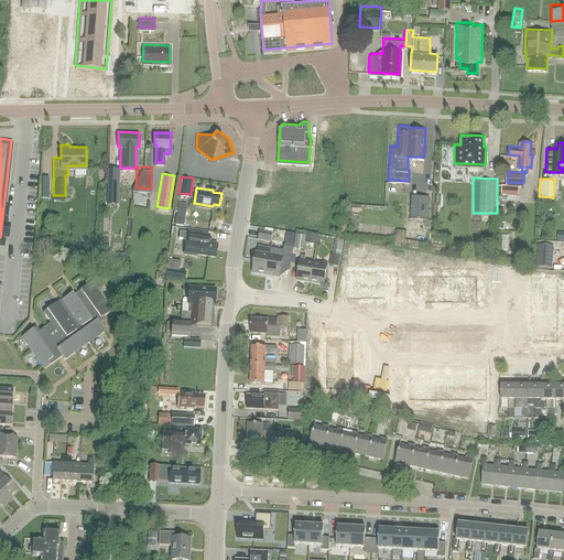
[(427,216),(429,194),(412,193),(411,216),(423,216),(427,216)]
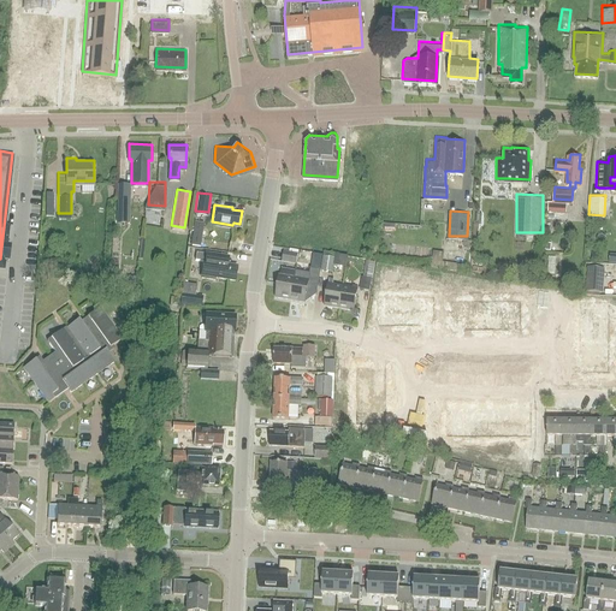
[(284,245),(282,257),(296,260),(298,249),(284,245)]
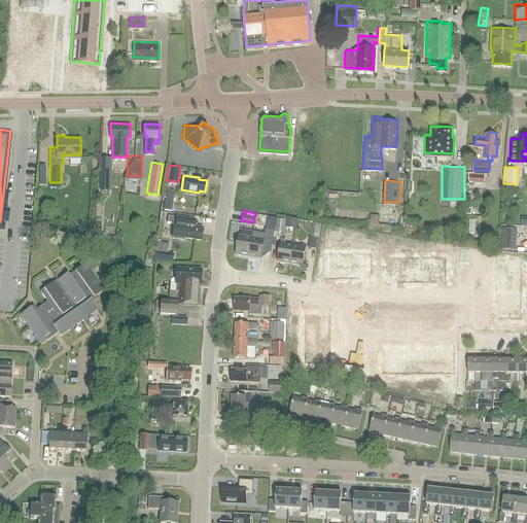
[(379,220),(379,213),(370,212),(369,227),(389,229),(390,222),(379,220)]
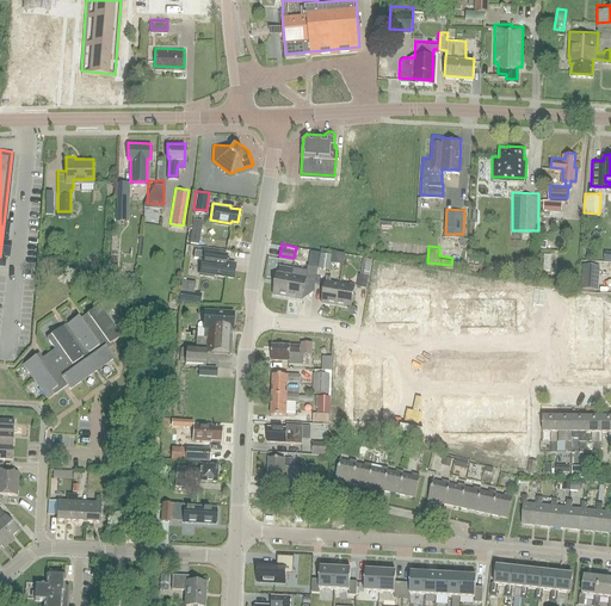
[(227,251),(220,249),(205,248),(204,254),(201,254),(198,272),(214,274),(214,272),(233,274),(235,260),(226,259),(227,251)]
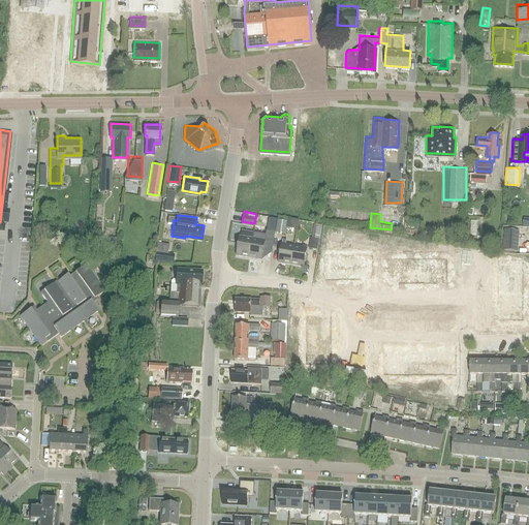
[(287,218),(277,216),(275,228),(286,230),(287,218)]
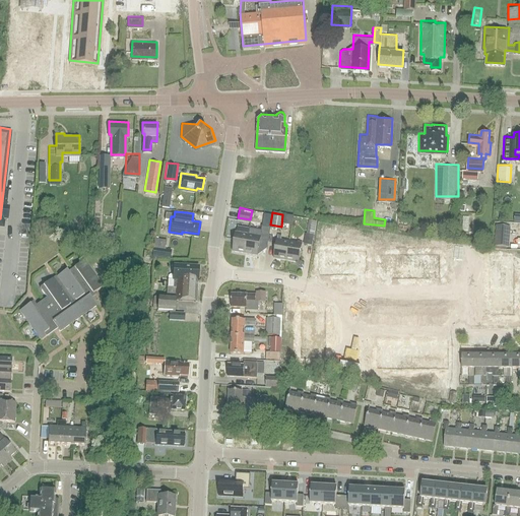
[(303,241),(312,242),(316,218),(307,216),(303,241)]
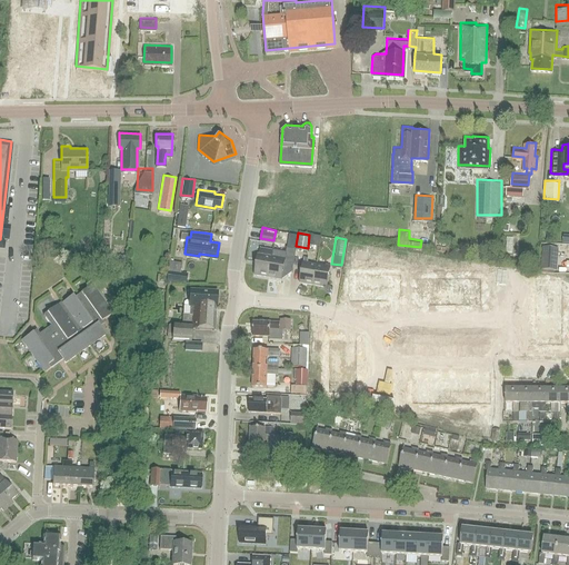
[(293,264),(296,245),(287,244),(286,248),(272,246),(271,254),(268,274),(281,276),(285,261),(293,264)]
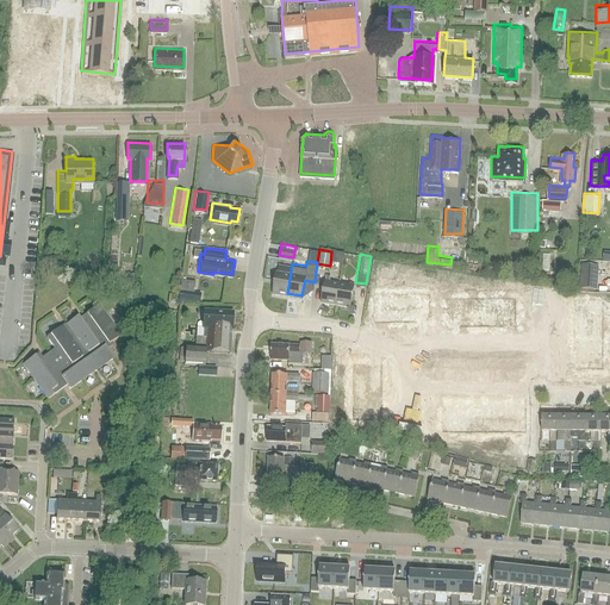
[(579,285),(597,286),(598,262),(582,261),(579,285)]
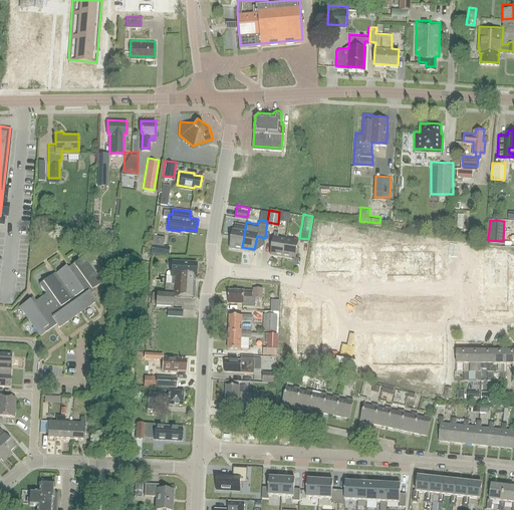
[(242,247),(245,229),(233,227),(230,245),(242,247)]
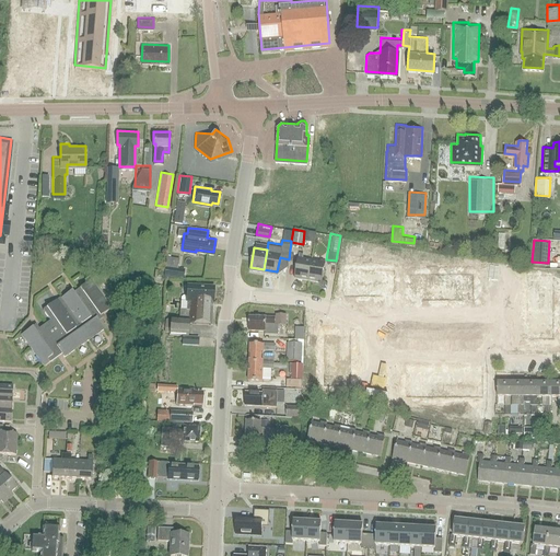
[(308,277),(313,257),(302,255),(303,251),(300,250),(295,275),(308,277)]
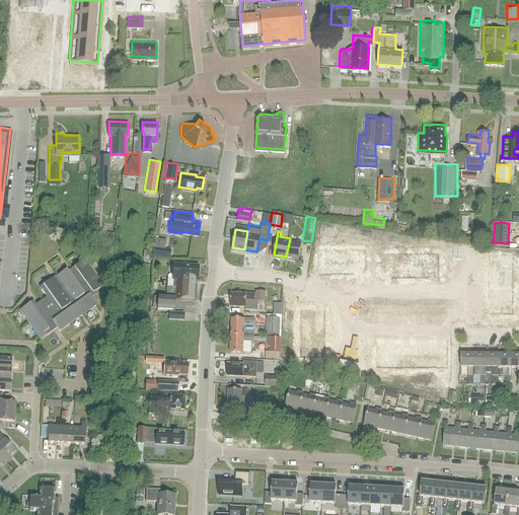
[(286,256),(298,259),(301,240),(290,238),(286,256)]
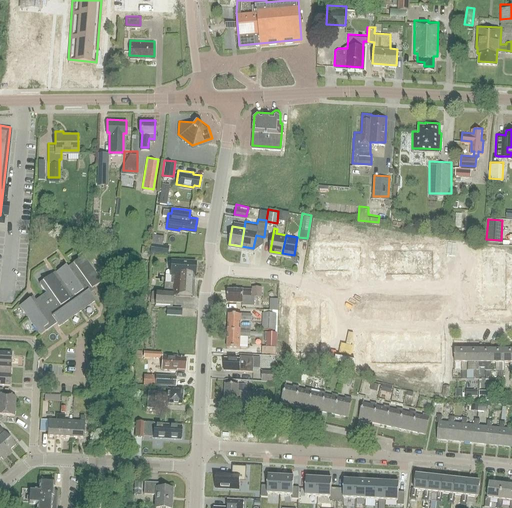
[(155,250),(167,251),(168,243),(150,240),(149,253),(155,253),(155,250)]
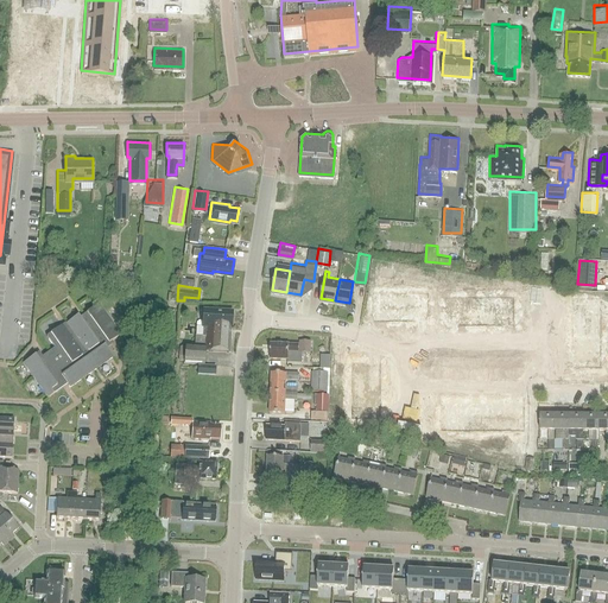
[(374,287),(374,312),(388,312),(388,287),(374,287)]
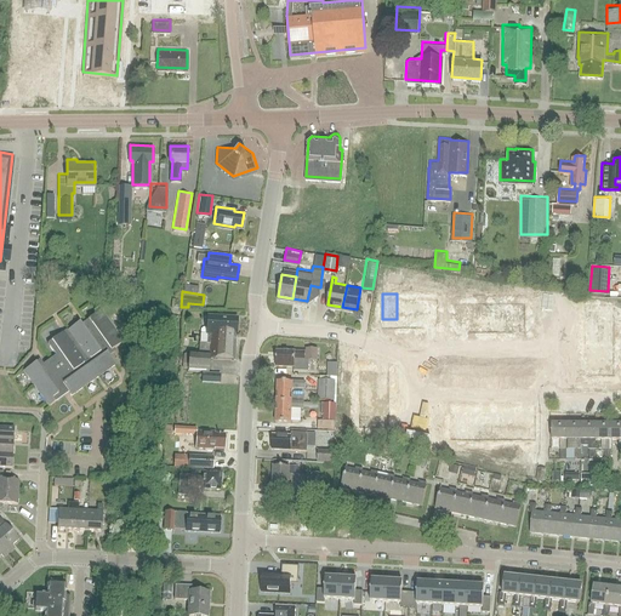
[(397,294),(397,319),(409,319),(409,294),(397,294)]
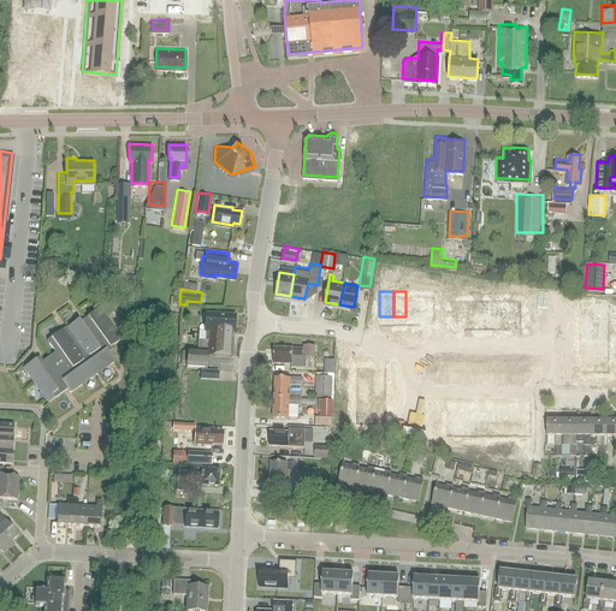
[(406,291),(406,316),(419,316),(419,291),(406,291)]
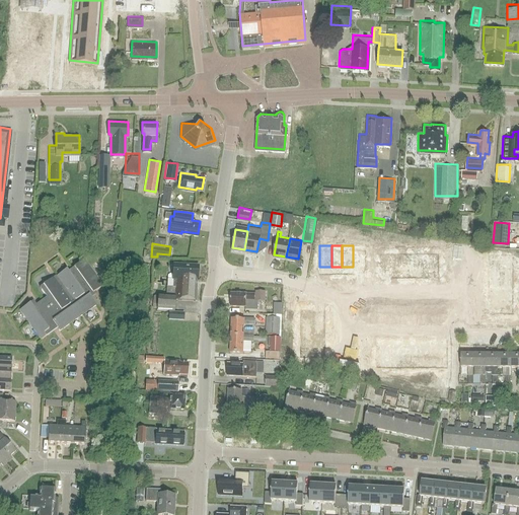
[(353,245),(353,267),(364,267),(364,245),(353,245)]
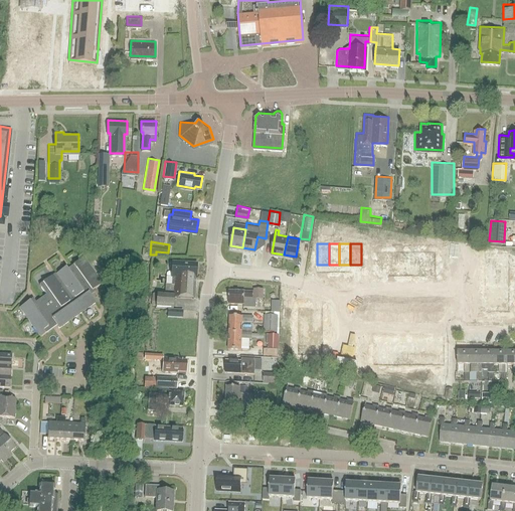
[(150,253),(151,245),(143,244),(142,252),(150,253)]
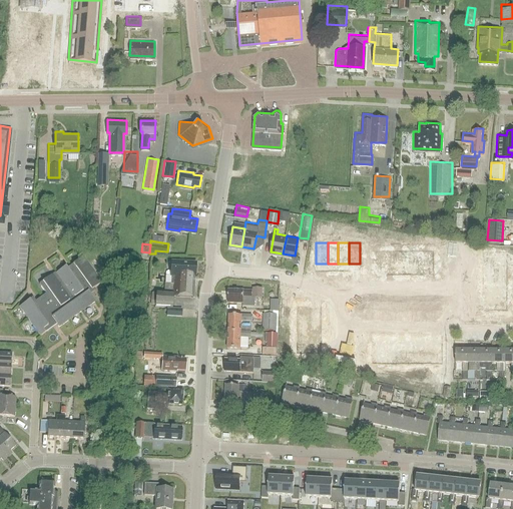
[(377,245),(377,267),(388,267),(388,245),(377,245)]
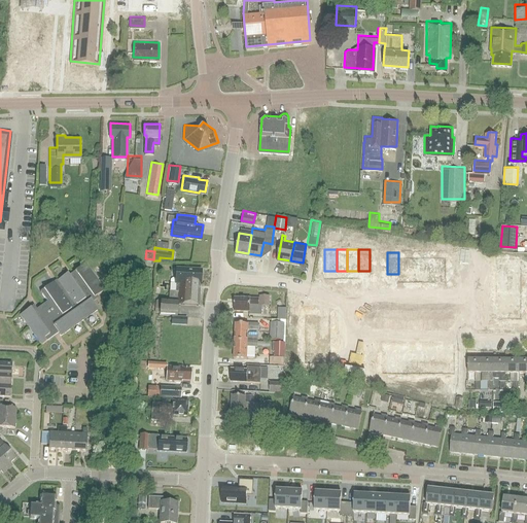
[(398,252),(398,274),(410,274),(410,252),(398,252)]
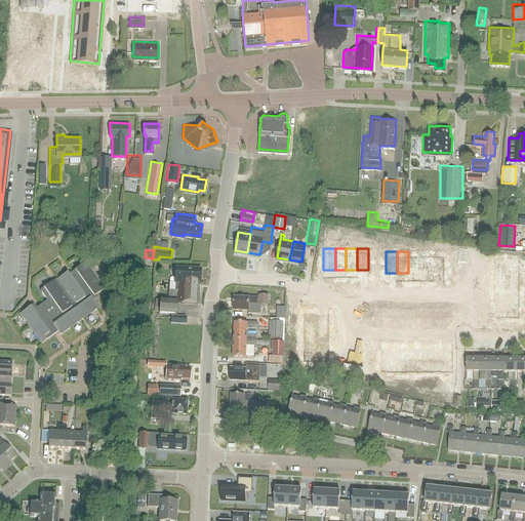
[(408,251),(408,273),(419,273),(419,251),(408,251)]
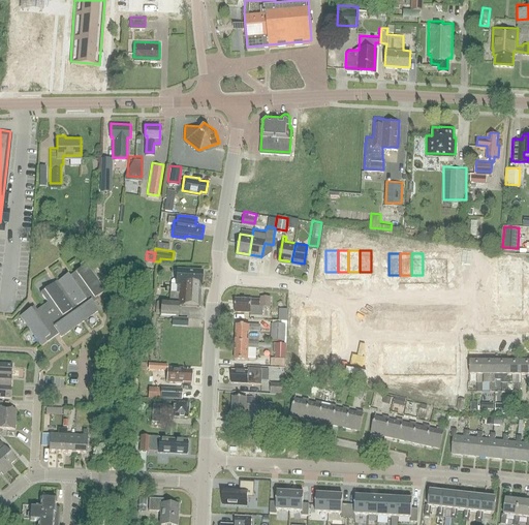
[(423,253),(423,275),(434,275),(434,253),(423,253)]
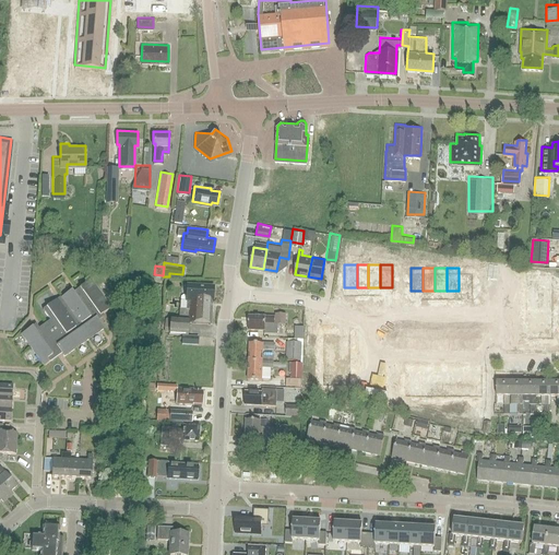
[(459,268),(459,291),(471,291),(471,268),(459,268)]
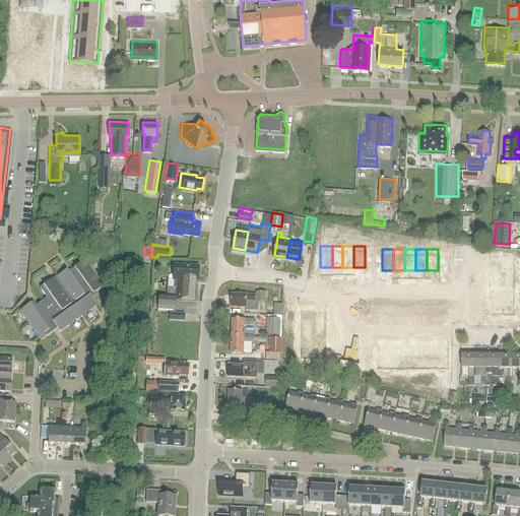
[(491,254),(491,265),(512,265),(512,254),(491,254)]
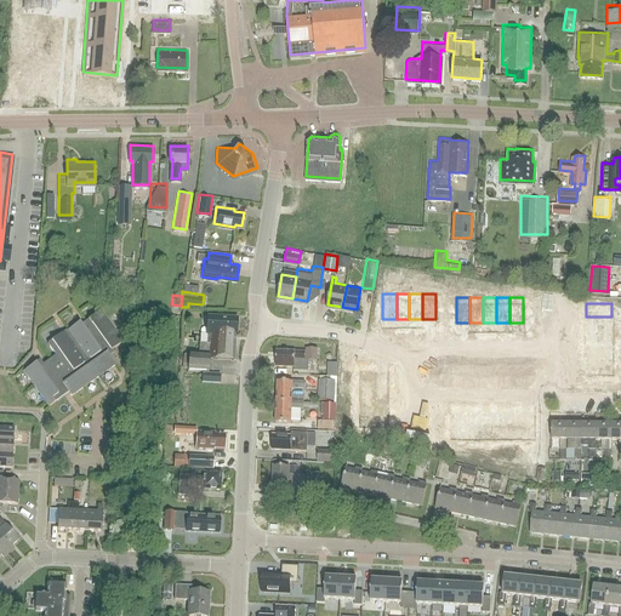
[(115,360),(107,348),(123,337),(100,306),(87,315),(81,320),(79,318),(63,329),(63,328),(46,338),(55,351),(43,360),(39,355),(23,366),(49,403),(55,398),(52,394),(62,387),(66,383),(70,392),(115,360)]
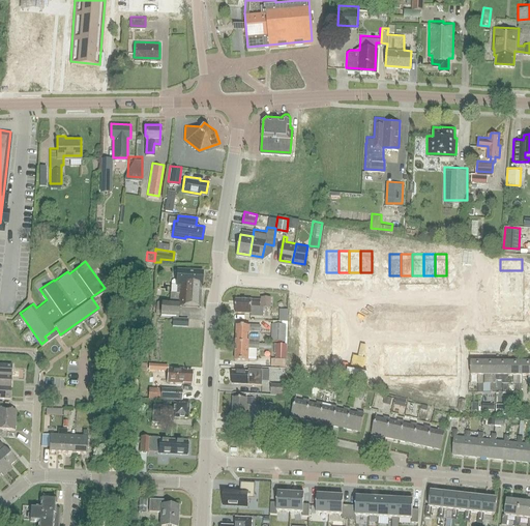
[(178,302),(181,302),(201,303),(202,267),(177,266),(176,282),(171,282),(171,288),(171,300),(162,299),(160,312),(178,313),(178,302)]
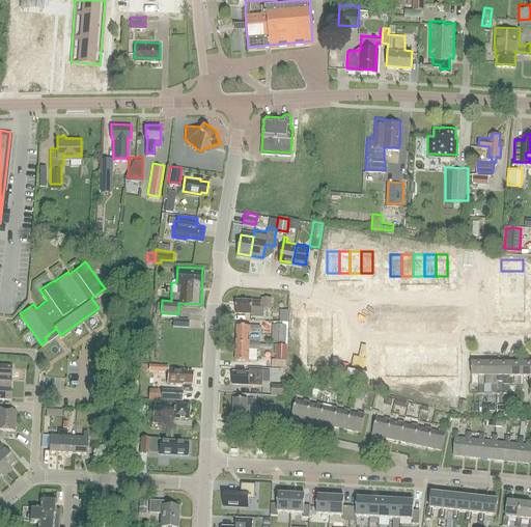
[(501,271),(501,282),(523,282),(523,271),(501,271)]
